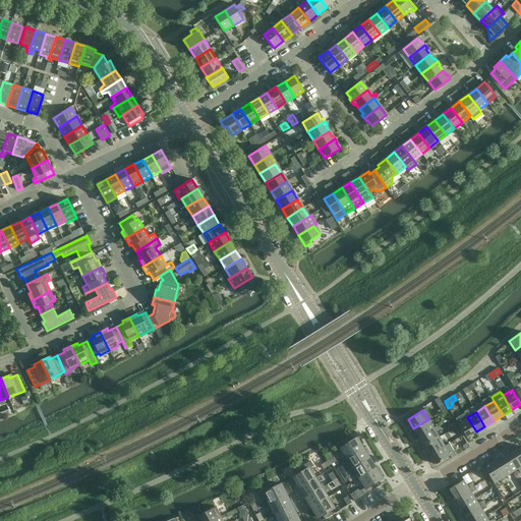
[(476,431),(467,417),(464,413),(455,418),(458,423),(467,438),(476,431)]
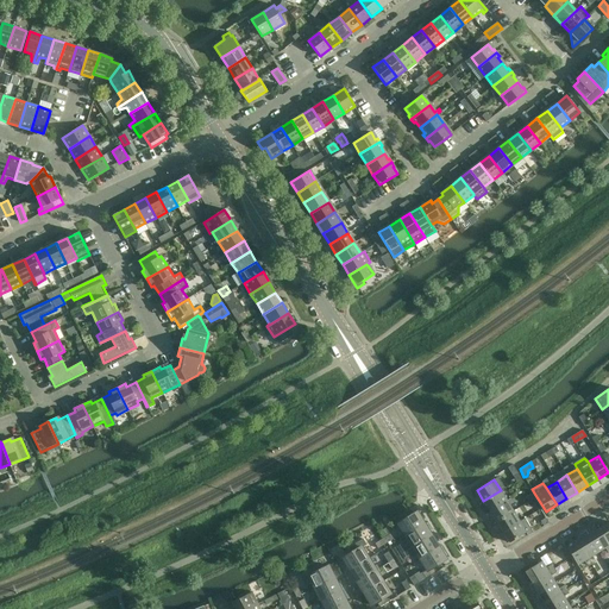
[(507,501),(501,490),(483,501),(490,512),(507,501)]
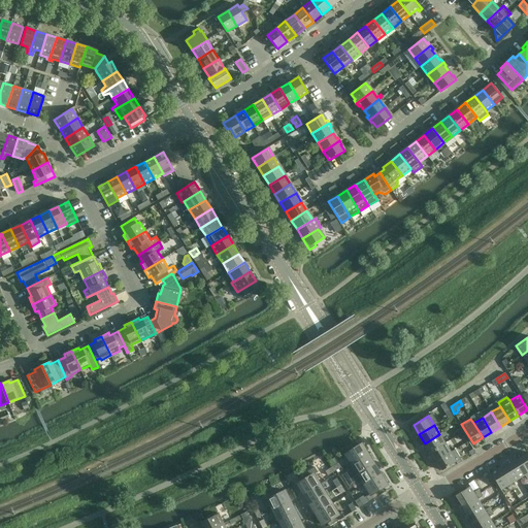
[(425,443),(430,453),(446,443),(439,434),(425,443)]
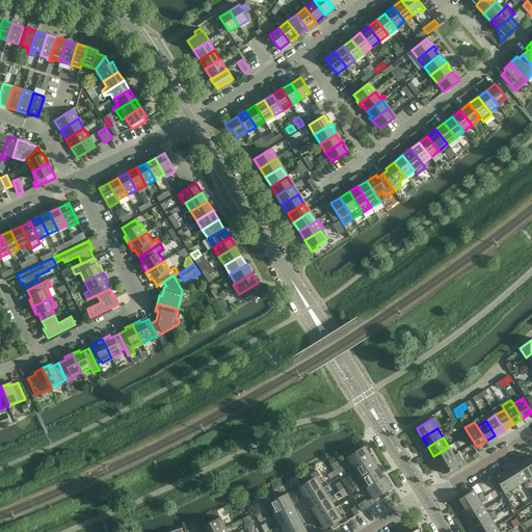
[(354,468),(371,457),(365,447),(347,457),(354,468)]
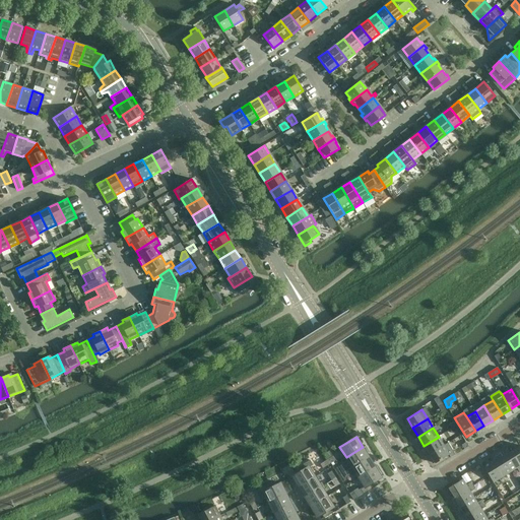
[(444,445),(439,437),(424,446),(430,454),(444,445)]
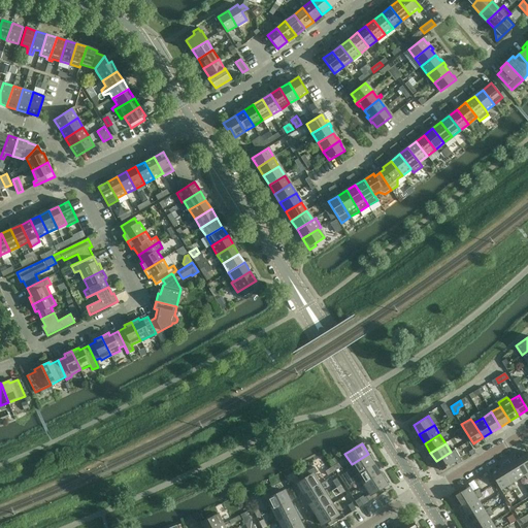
[(451,452),(436,461),(441,470),(456,462),(458,464),(462,462),(455,450),(451,452)]
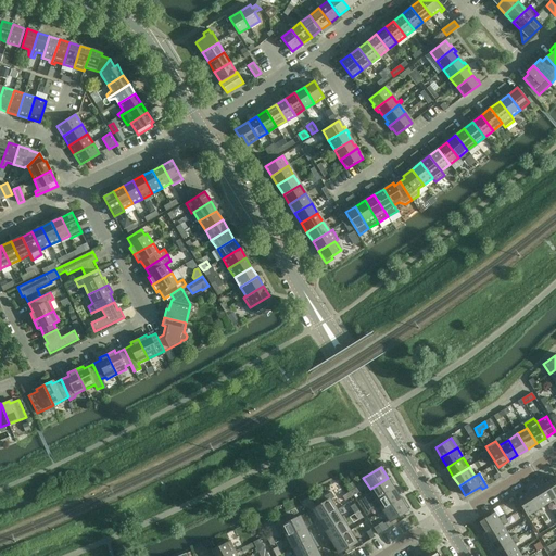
[(555,477),(546,482),(555,497),(555,477)]
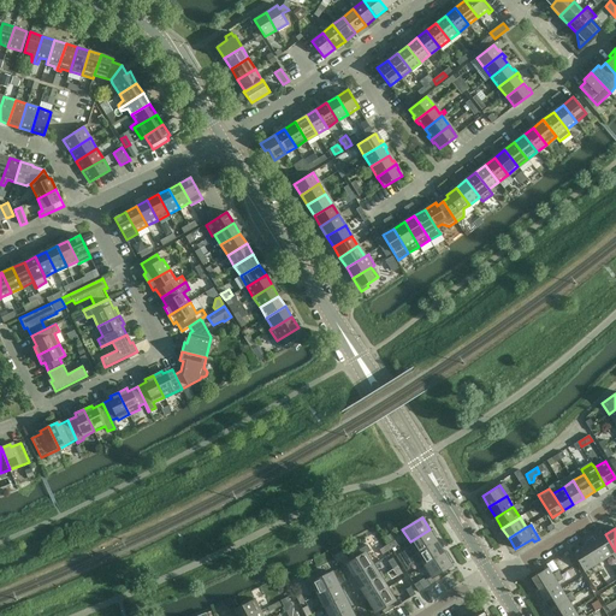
[(430,529),(410,542),(415,550),(412,552),(414,556),(437,542),(430,529)]
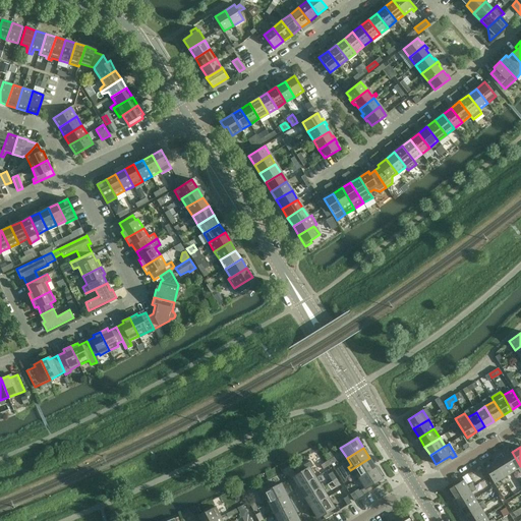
[(520,466),(512,452),(504,458),(512,472),(518,469),(520,473),(520,472),(520,466)]
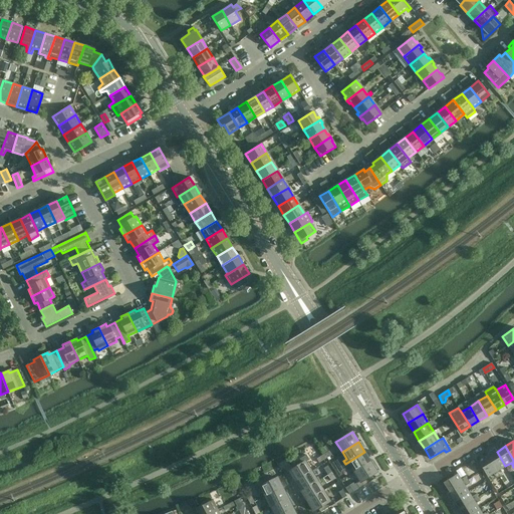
[(323,455),(325,459),(332,455),(329,451),(323,455)]
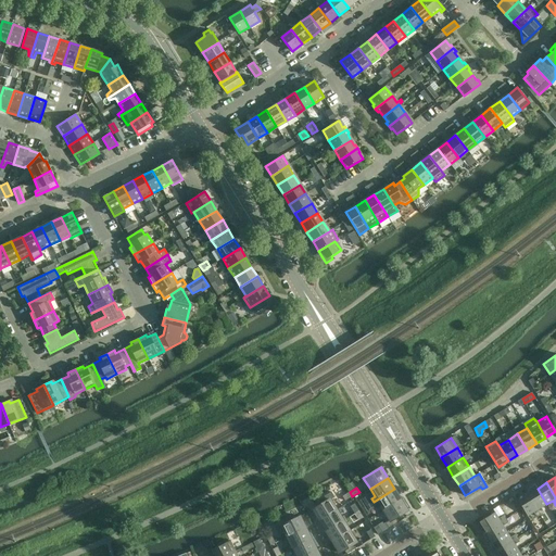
[(401,500),(394,489),(374,502),(376,505),(379,503),(383,510),(401,500)]
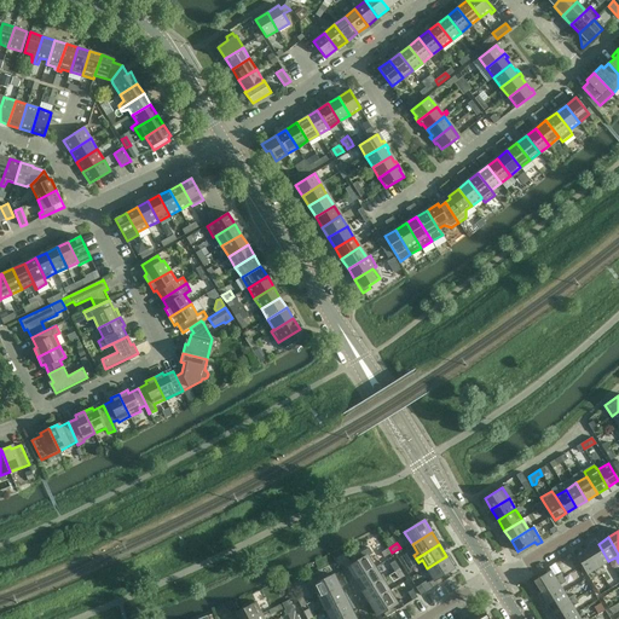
[(599,544),(588,550),(601,573),(606,571),(602,566),(608,561),(599,544)]
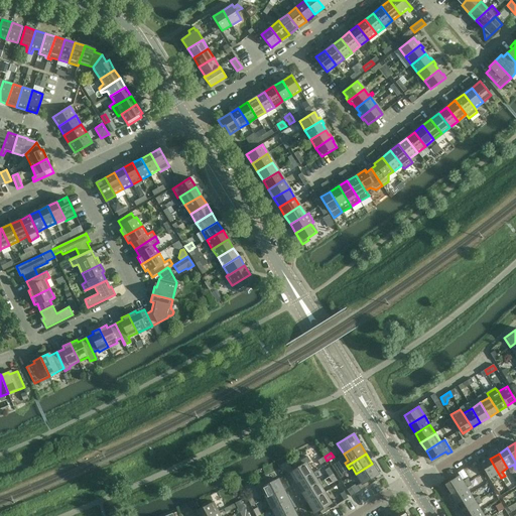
[(296,483),(312,473),(306,464),(310,462),(307,457),(295,464),(298,468),(290,473),(296,483)]
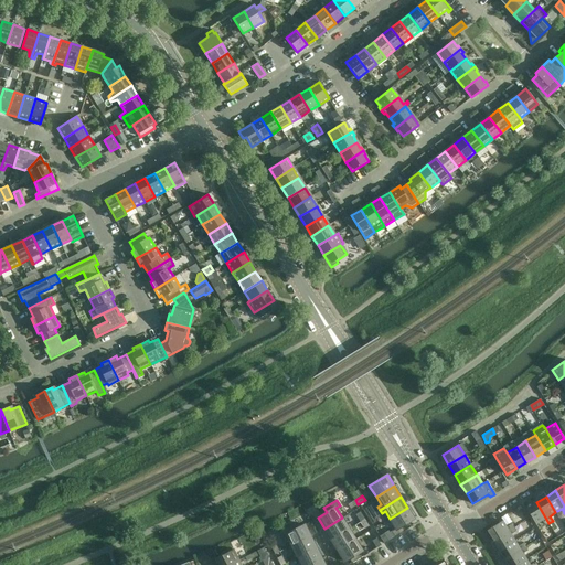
[(358,504),(355,500),(348,504),(351,509),(358,504)]
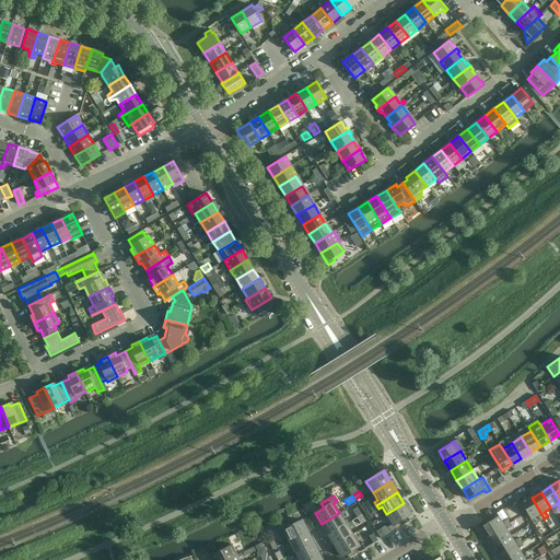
[(544,518),(532,498),(522,504),(532,520),(538,516),(540,521),(544,518)]
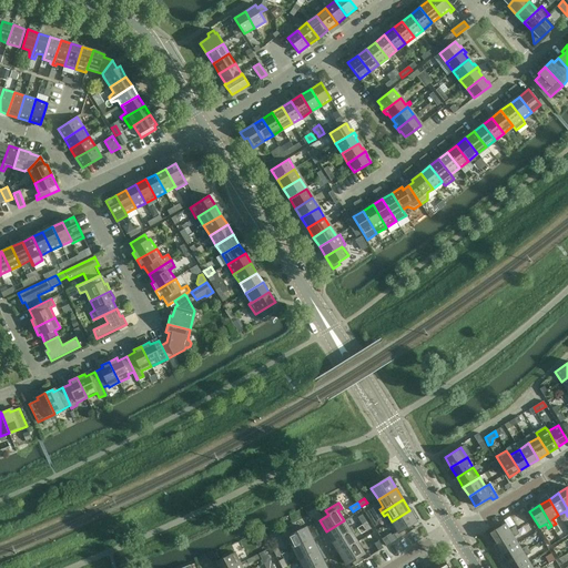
[(369,520),(374,517),(369,510),(365,513),(369,520)]
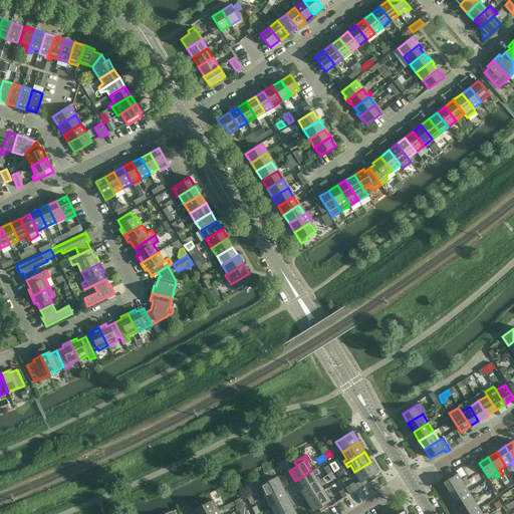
[(370,462),(354,472),(359,481),(356,483),(359,488),(374,479),(372,475),(376,472),(370,462)]
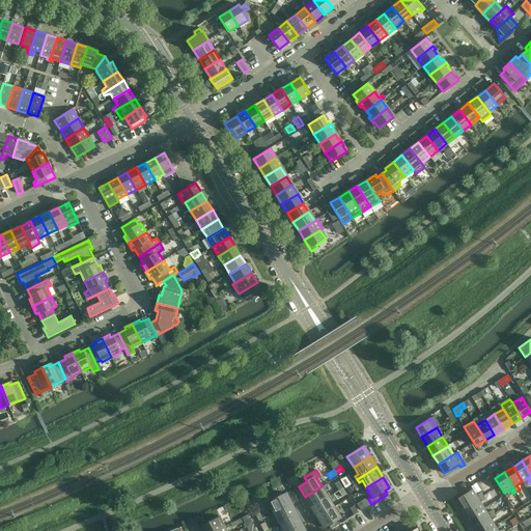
[(338,491),(343,487),(338,481),(334,483),(338,491)]
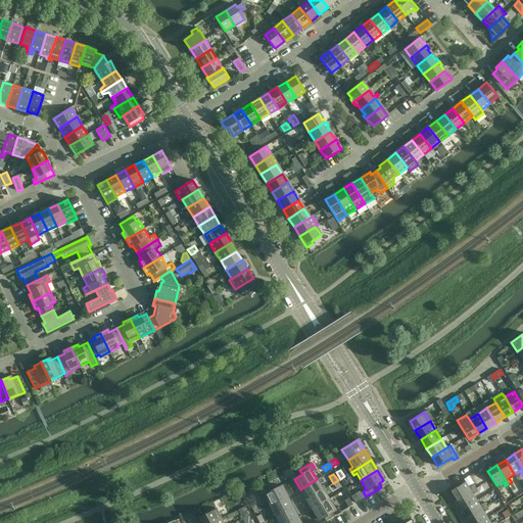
[(344,476),(340,479),(344,485),(348,482),(344,476)]
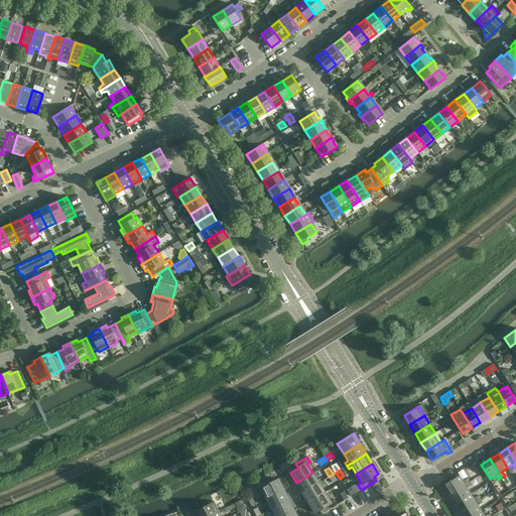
[(296,483),(302,493),(321,482),(319,478),(316,480),(312,473),(296,483)]
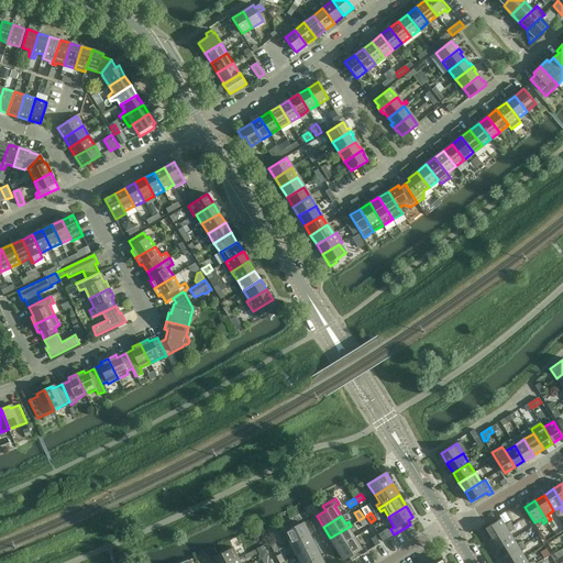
[(364,517),(359,520),(363,527),(368,525),(364,517)]
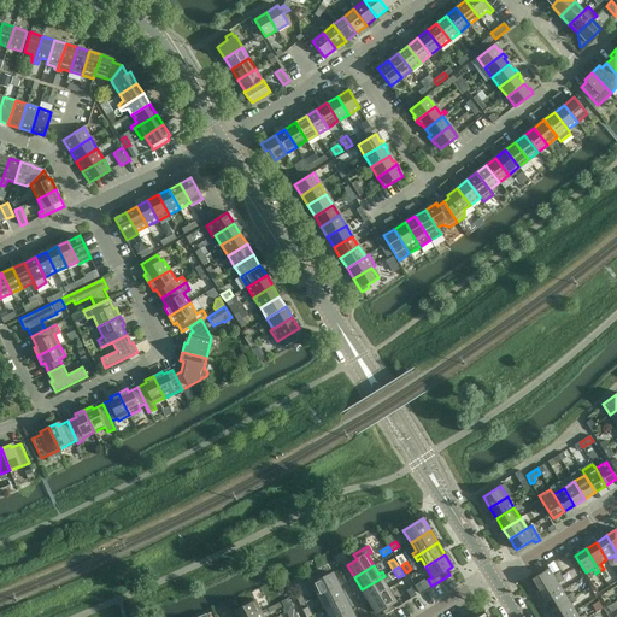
[(539,591),(560,576),(558,573),(553,576),(548,569),(532,580),(539,591)]
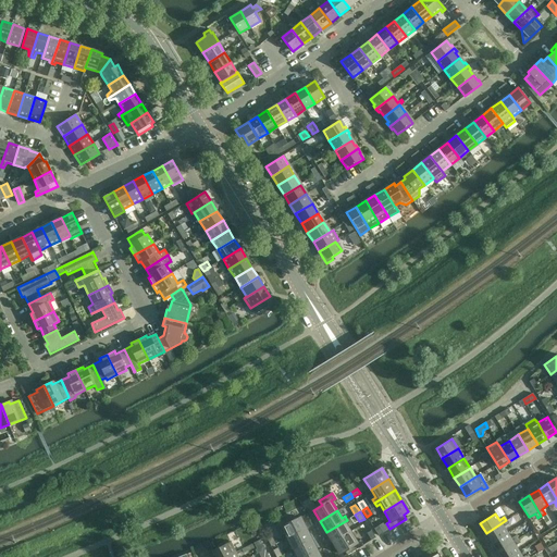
[(287,539),(306,529),(300,518),(292,522),(289,518),(275,524),(279,530),(283,528),(287,539)]
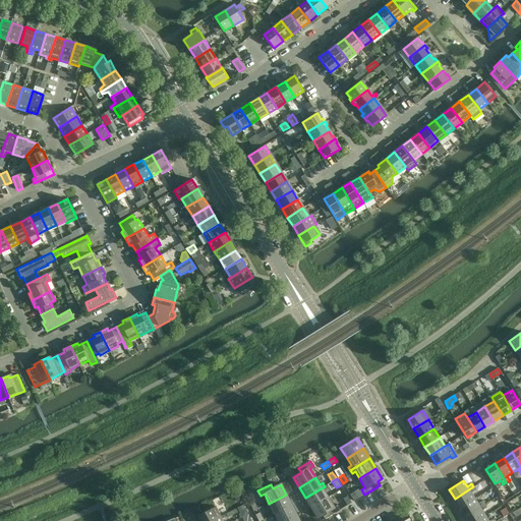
[(305,498),(311,508),(328,498),(324,490),(327,489),(325,486),(305,498)]
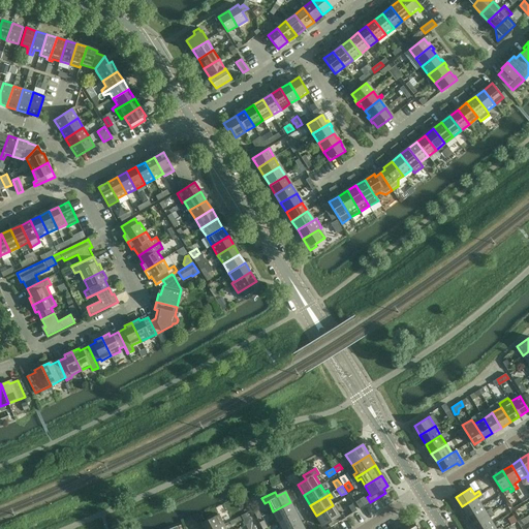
[(462,506),(467,516),(481,506),(478,500),(483,497),(480,494),(462,506)]
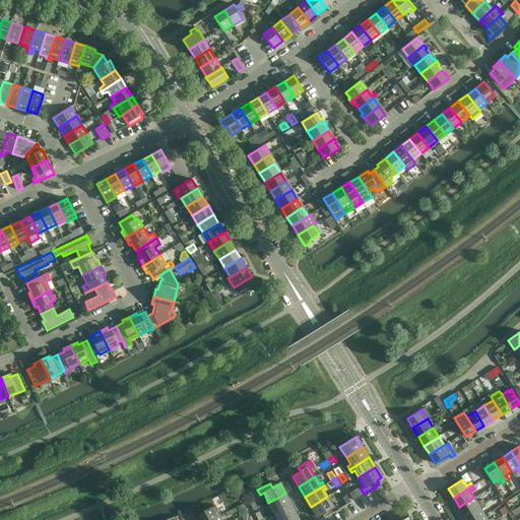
[(353,500),(358,498),(353,491),(349,494),(353,500)]
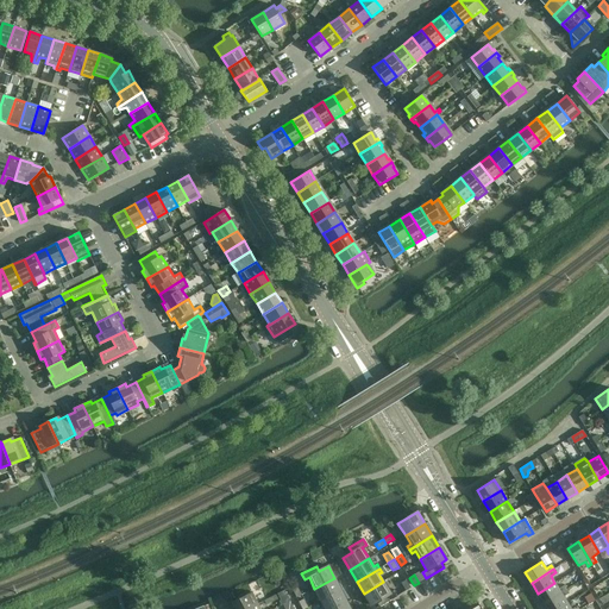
[(341,590),(334,578),(314,589),(319,597),(315,598),(318,602),(341,590)]
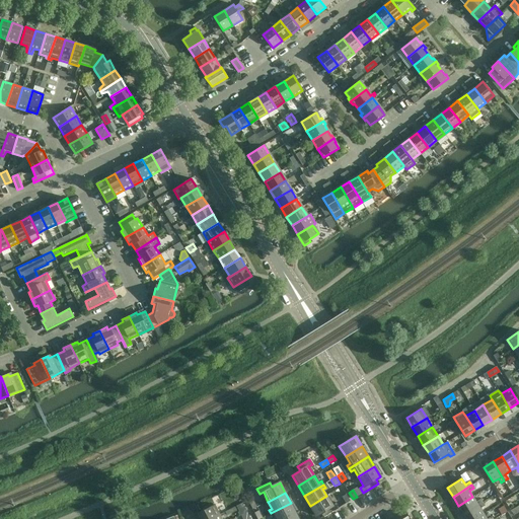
[(346,504),(348,502),(350,501),(346,494),(342,497),(346,504)]
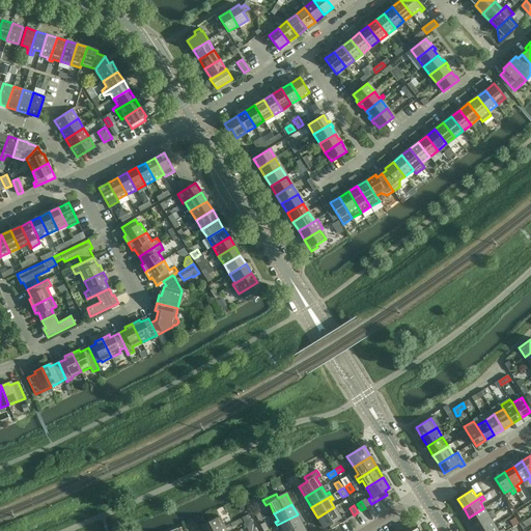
[(334,507),(317,518),(324,528),(329,525),(331,529),(347,520),(344,514),(340,516),(334,507)]
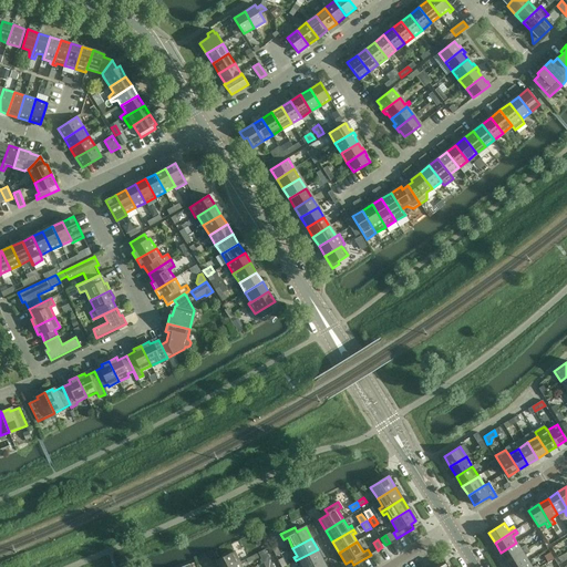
[(501,553),(506,562),(527,549),(525,545),(521,548),(516,543),(501,553)]
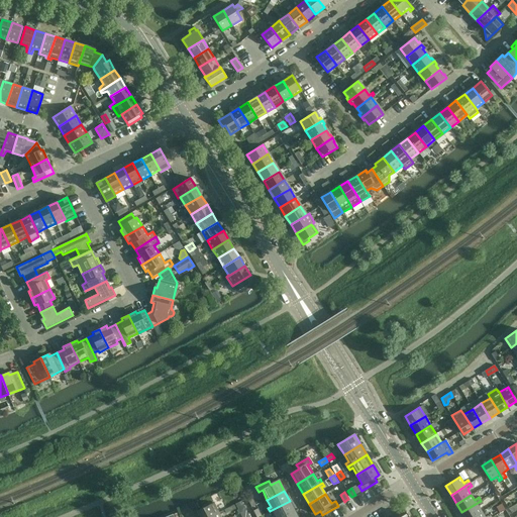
[(283,516),(295,512),(290,501),(270,511),(271,515),(274,513),(276,516),(283,516)]
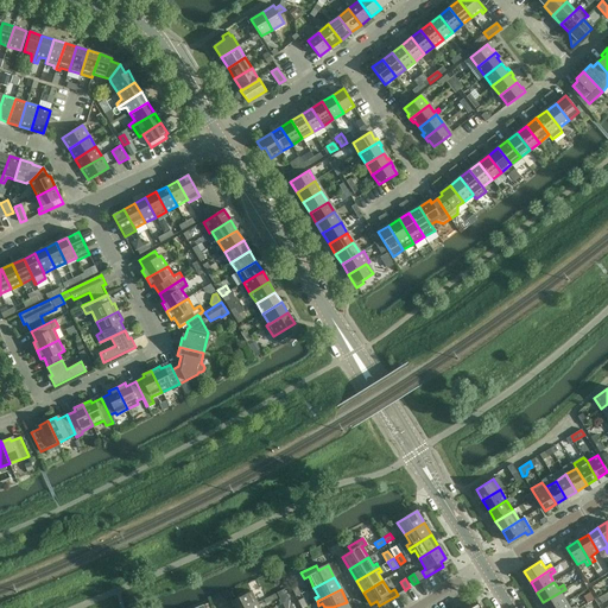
[(543,602),(546,607),(556,607),(567,602),(563,595),(568,593),(565,589),(543,602)]
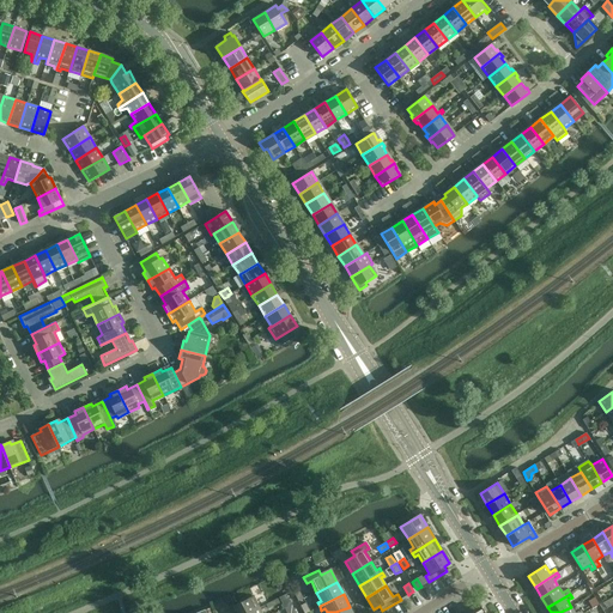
[(248,612),(260,608),(254,596),(234,606),(236,612),(248,612)]
